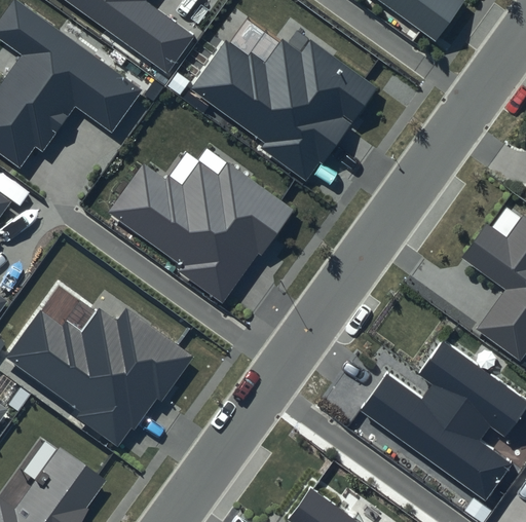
[(12,0),(0,15),(0,38),(23,53),(0,80),(0,153),(24,170),(33,148),(45,153),(76,107),(114,136),(145,90),(12,0)]
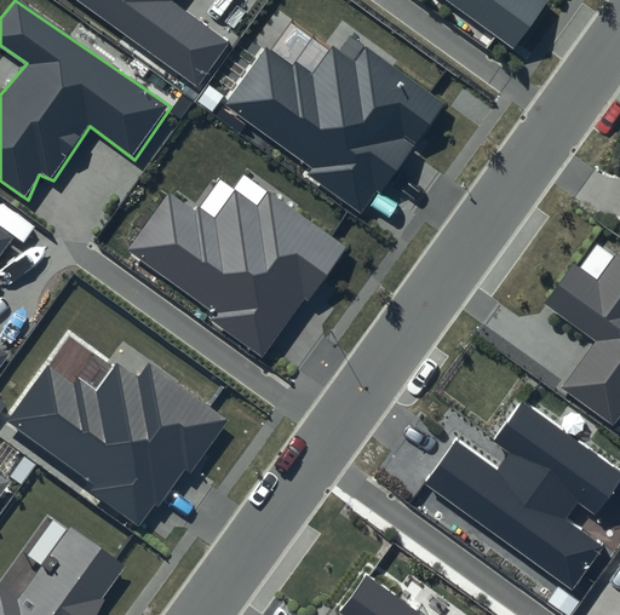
[(72,0),(197,86),(239,39),(182,0),(72,0)]
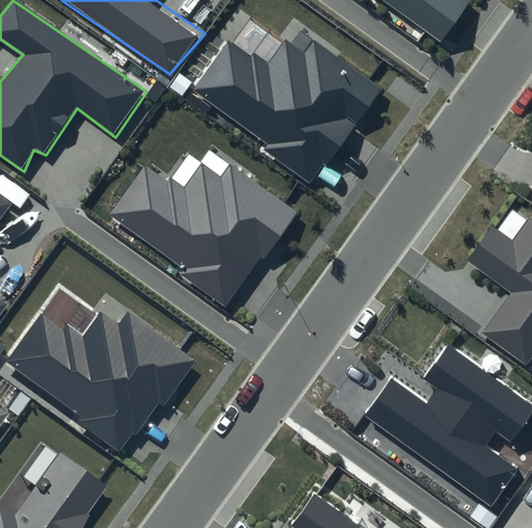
[(379,0),(440,37),(463,0),(379,0)]
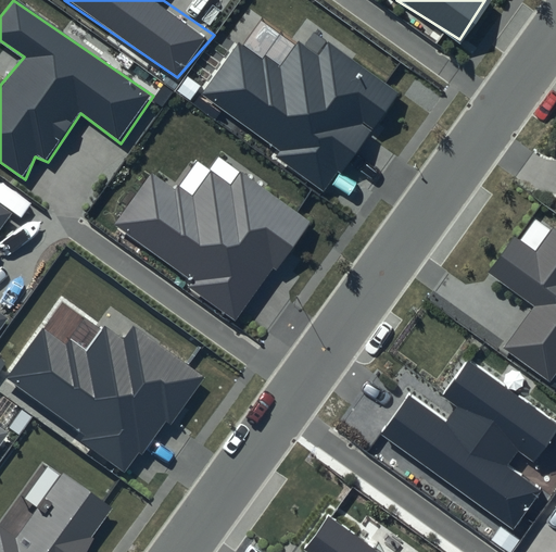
[(238,44),(201,96),(276,149),(270,157),(326,196),(396,95),(327,46),(316,60),(297,47),(278,73),(238,44)]
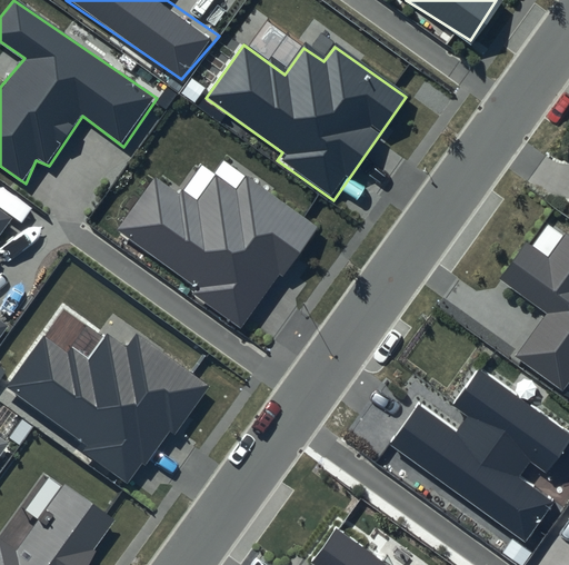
[(197,199),(183,189),(179,196),(155,178),(115,230),(241,325),(311,230),(222,165),(197,199)]
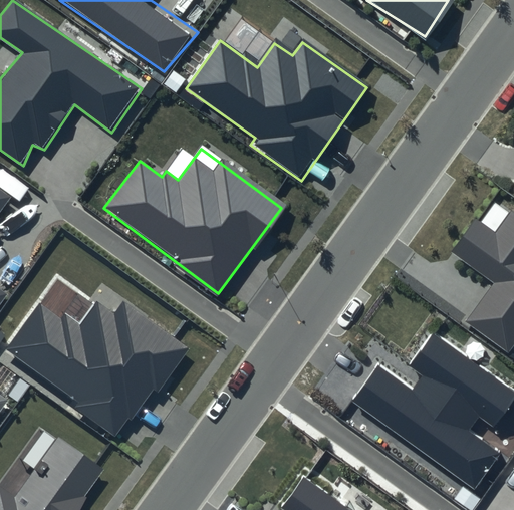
[(0,301),(5,294),(0,290),(0,213),(11,202),(0,194),(0,301)]
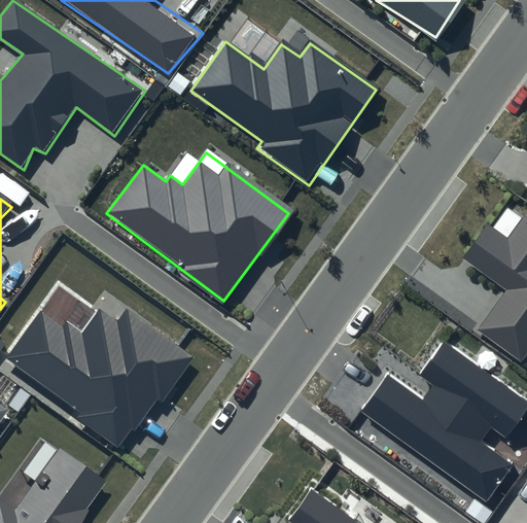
[(503,237),(483,222),(458,257),(502,287),(476,325),(515,352),(524,339),(526,340),(526,220),(519,215),(503,237)]
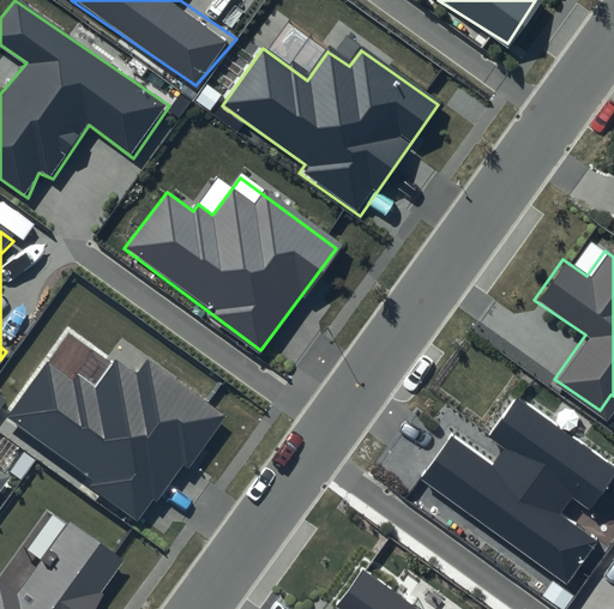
[(76,383),(72,387),(48,371),(8,426),(97,490),(91,498),(134,529),(151,506),(156,510),(180,476),(187,480),(226,427),(143,368),(133,383),(113,369),(94,396),(76,383)]
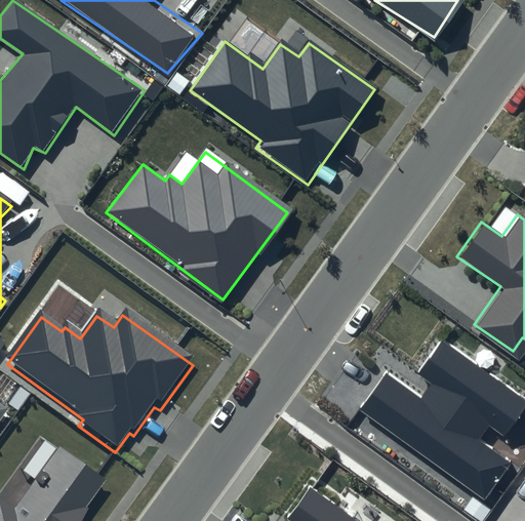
[(510,462),(492,449),(524,403),(524,399),(435,336),(403,382),(389,370),(360,411),(490,504),(500,489),(493,484),(510,462)]
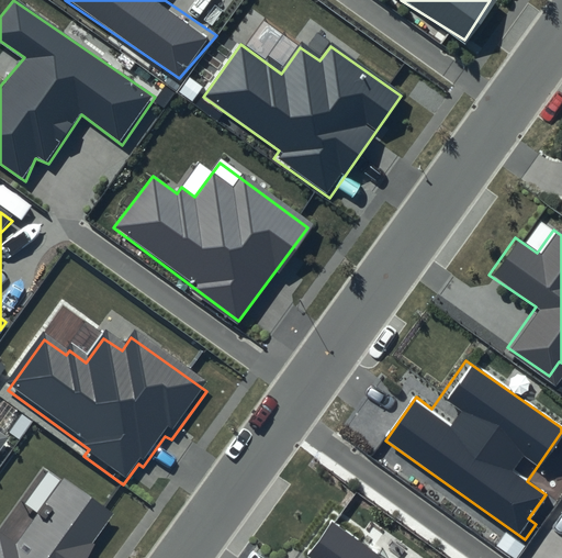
[(80,557),(110,515),(58,480),(10,546),(0,538),(0,557),(80,557)]
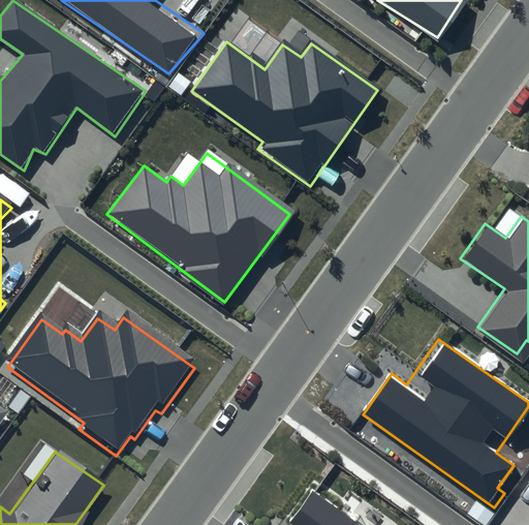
[(363,524),(314,490),(290,520),(296,524),(363,524)]
